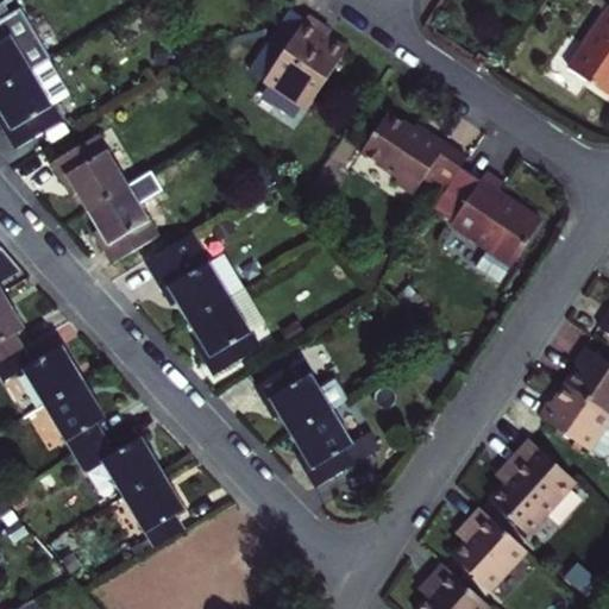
[(608,8),(569,69),(608,96),(608,8)]
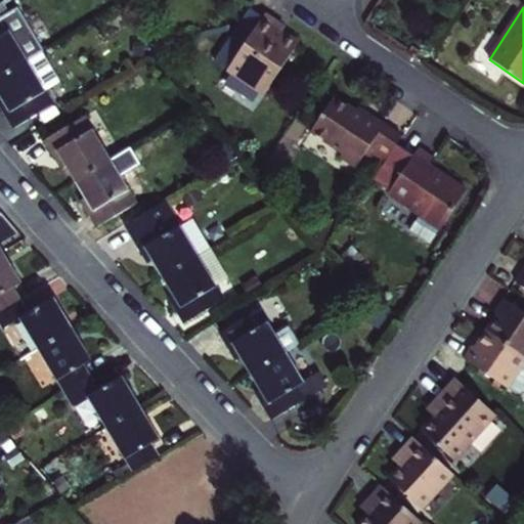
[(0,74),(27,58),(37,52),(12,9),(2,15),(0,10),(0,74)]
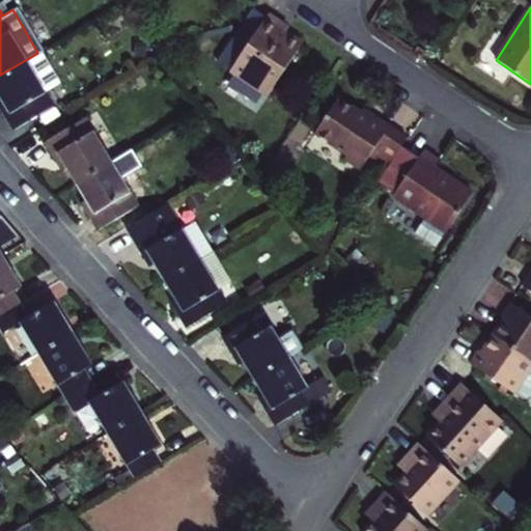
[(283,23),(269,12),(230,71),(268,96),(302,44),(279,28),(283,23)]
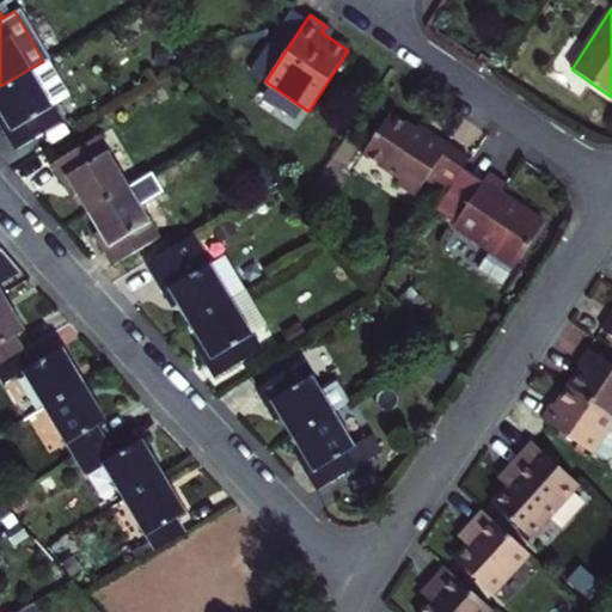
[(43,61),(31,68),(0,86),(0,108),(6,118),(2,121),(17,145),(61,118),(54,106),(72,96),(49,57),(43,61)]
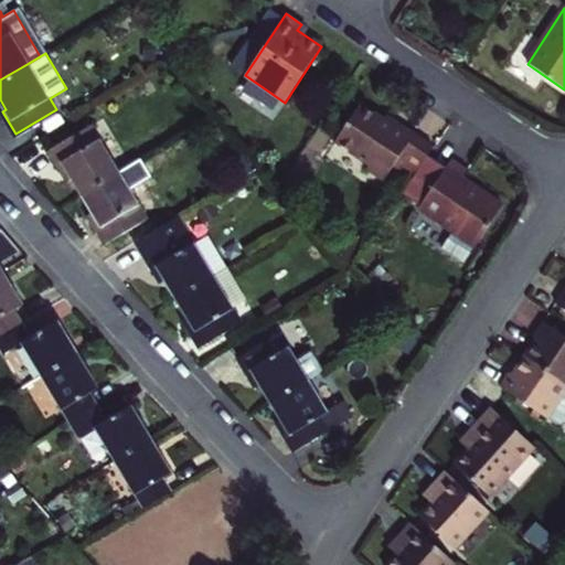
[(425,157),(433,147),(396,123),(393,127),(360,105),(334,142),(368,164),(364,169),(382,181),(395,163),(413,176),(425,157)]
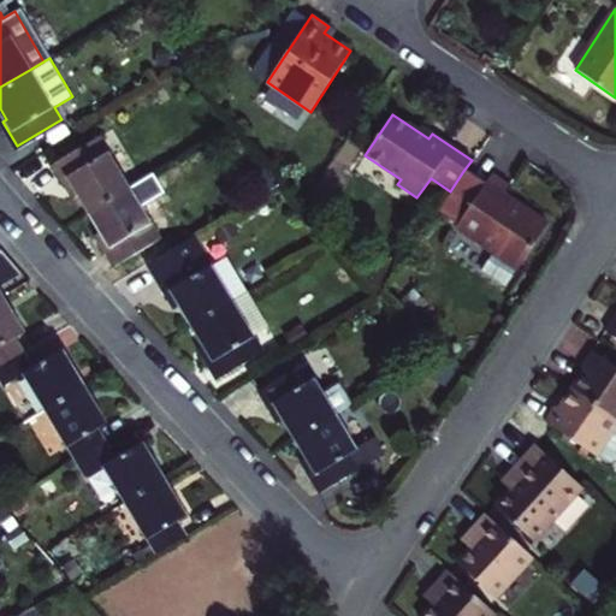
[(80,193),(89,207),(129,183),(99,131),(54,158),(70,184),(73,182),(80,193)]
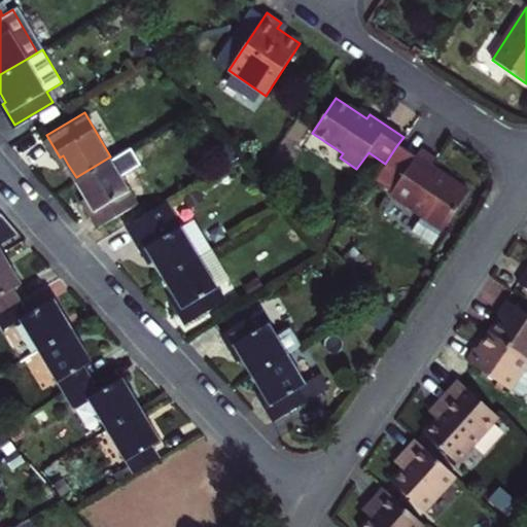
[(390,191),(414,157),(396,146),(385,164),(374,180),(390,191)]
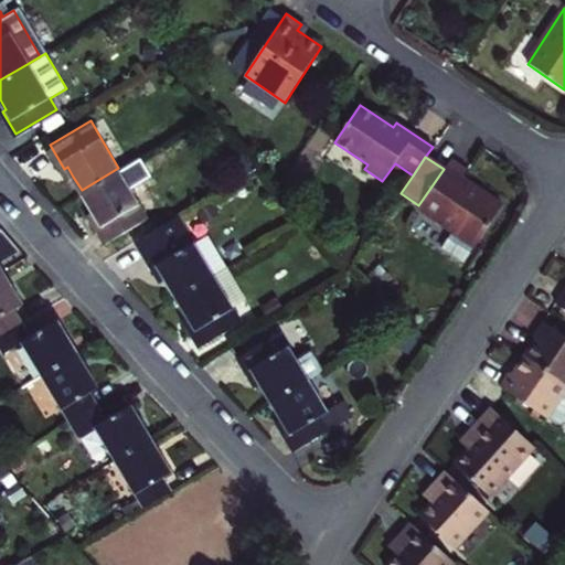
[(440,248),(464,264),(501,206),(459,179),(465,170),(449,160),(444,169),(418,205),(416,210),(450,232),(440,248)]
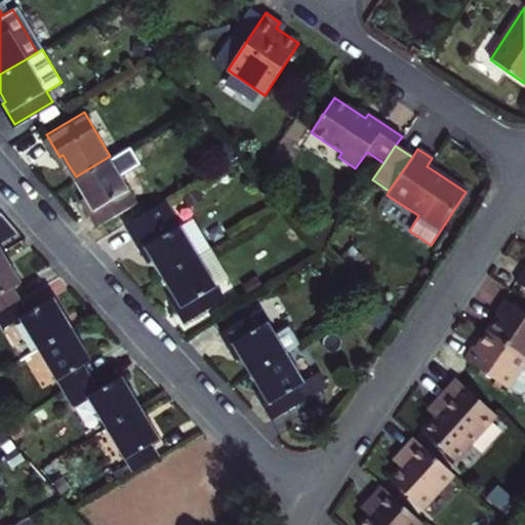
[(135,199),(110,156),(76,176),(83,188),(89,199),(86,201),(98,221),(135,199)]
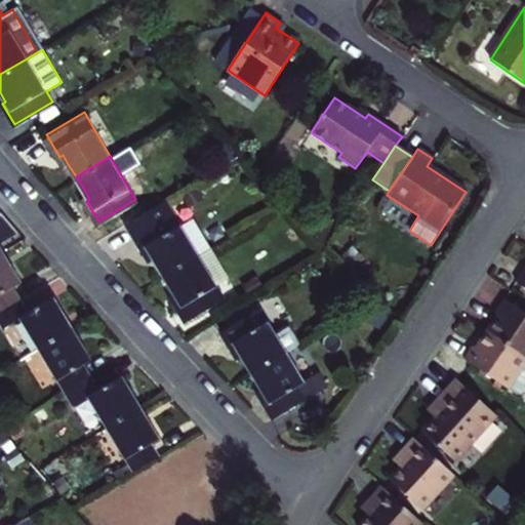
[(155,258),(163,273),(197,252),(211,244),(193,214),(178,223),(164,199),(128,220),(147,251),(150,250),(155,258)]
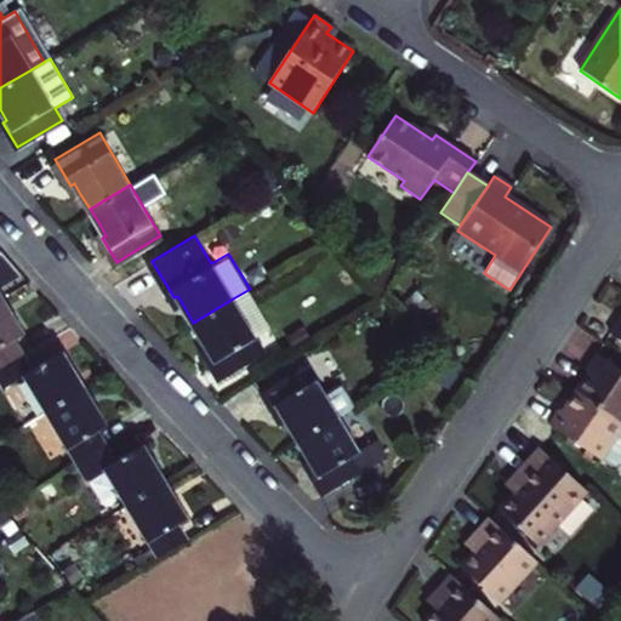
[(250,289),(233,298),(193,323),(200,335),(209,348),(205,351),(221,375),(263,348),(254,334),(272,323),(250,289)]
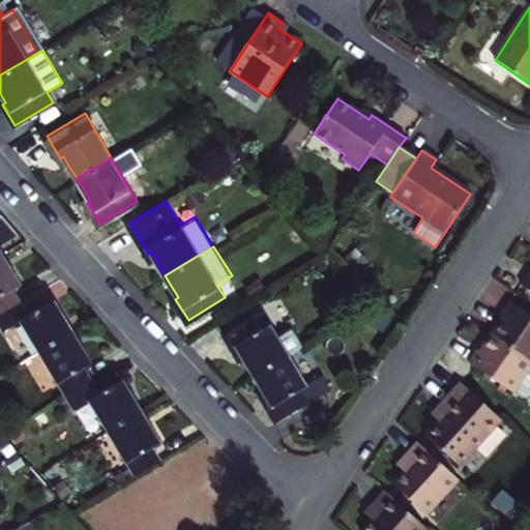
[(0,313),(21,300),(16,291),(22,287),(11,269),(1,252),(0,252),(0,313)]
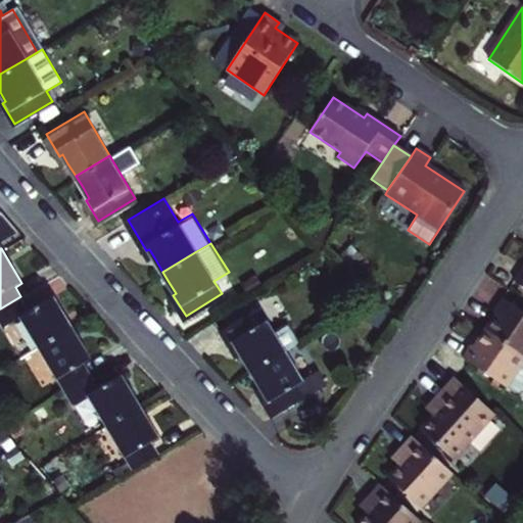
[(19,315),(38,345),(72,325),(61,308),(54,295),(29,311),(20,296),(0,308),(0,321),(2,325),(19,315)]
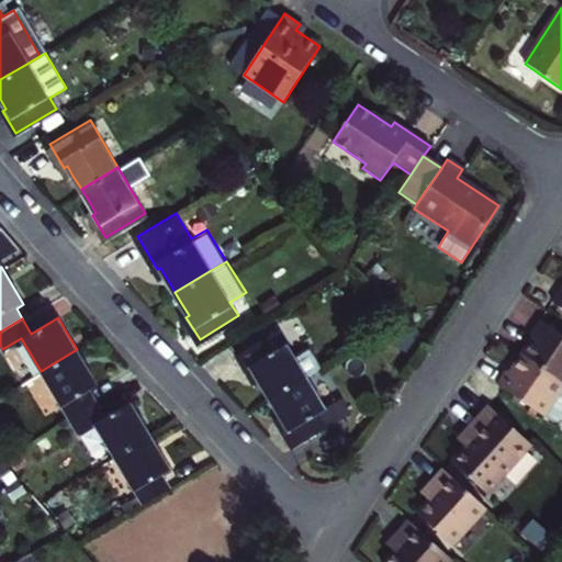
[(536,337),(524,356),(561,381),(561,334),(541,319),(531,334),(536,337)]
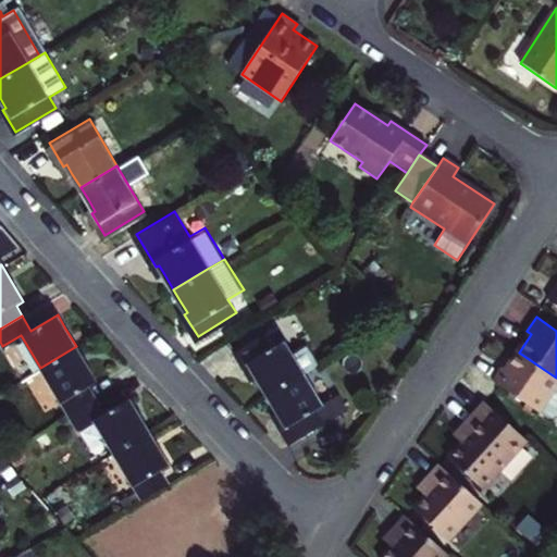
[(264,392),(300,369),(314,360),(299,335),(286,344),(273,323),(233,346),(246,368),(249,367),(255,375),(264,392)]
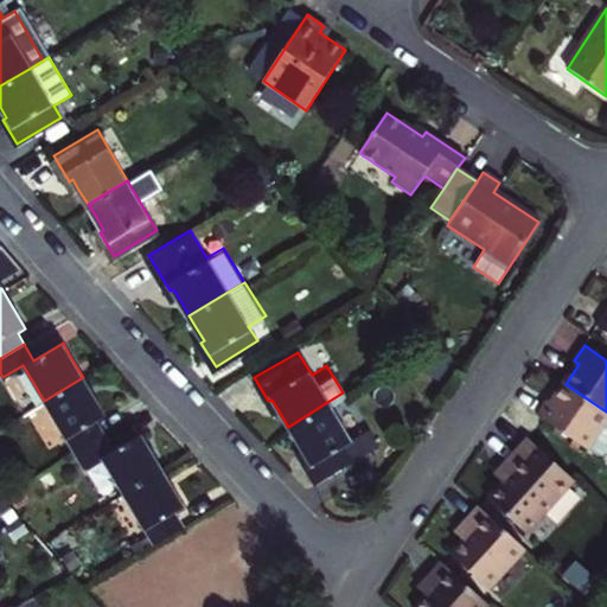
[(44,401),(74,452),(104,433),(97,421),(104,416),(94,397),(83,377),(44,401)]
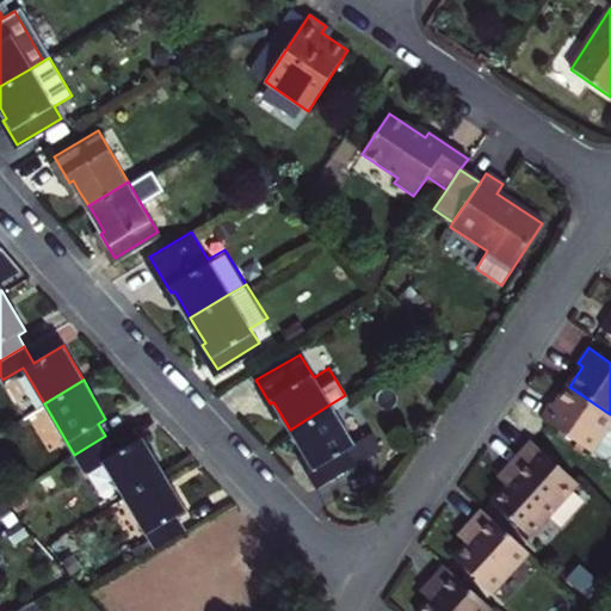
[(610,414),(569,387),(556,406),(551,403),(541,418),(605,461),(609,456),(610,457),(610,414)]
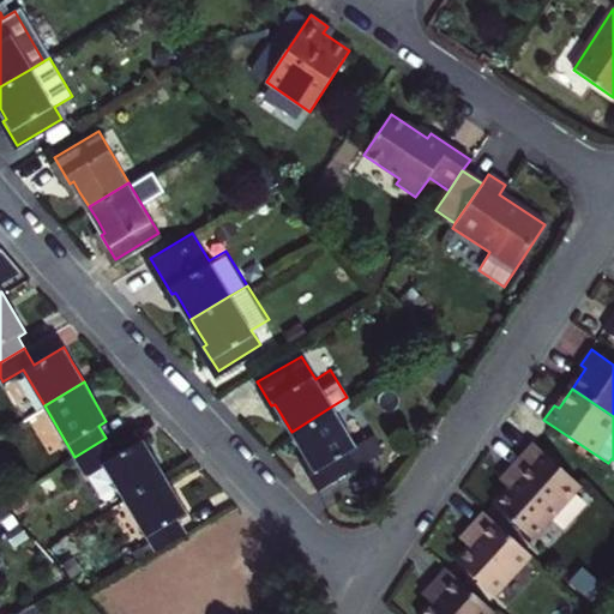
[(351,439),(331,407),(292,432),(300,445),(306,457),(304,458),(318,482),(377,447),(366,429),(351,439)]
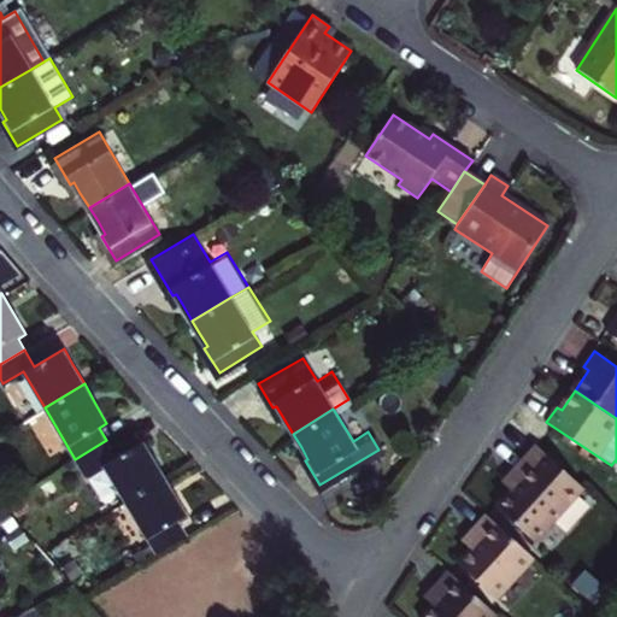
[(104,464),(124,499),(165,476),(154,458),(144,441),(116,457),(106,440),(75,459),(84,475),(104,464)]
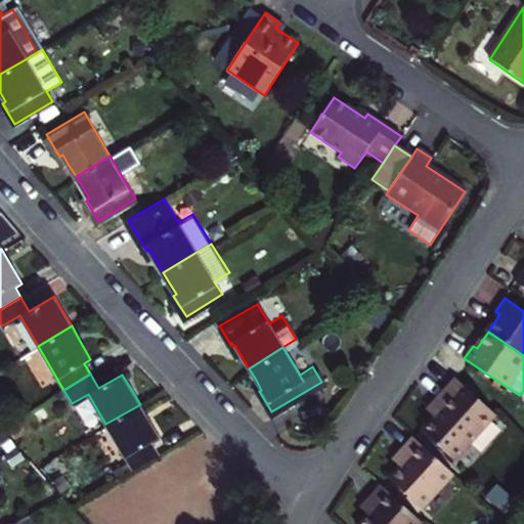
[(432,412),(425,420),(416,431),(445,456),(484,415),(450,379),(426,406),(432,412)]
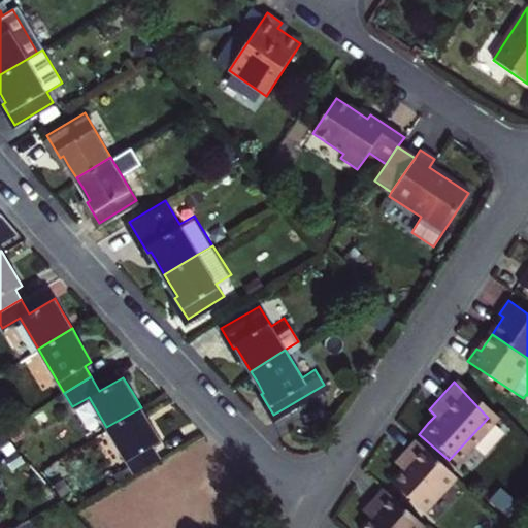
[(151,424),(141,407),(106,427),(132,471),(160,454),(154,444),(160,439),(151,424)]
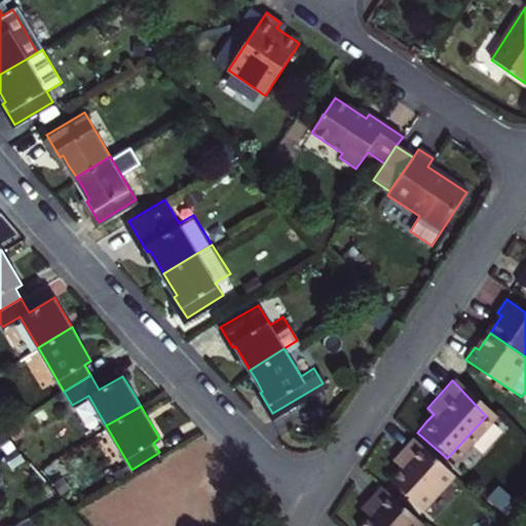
[(434,414),(427,408),(424,412),(421,416),(426,421),(434,414)]
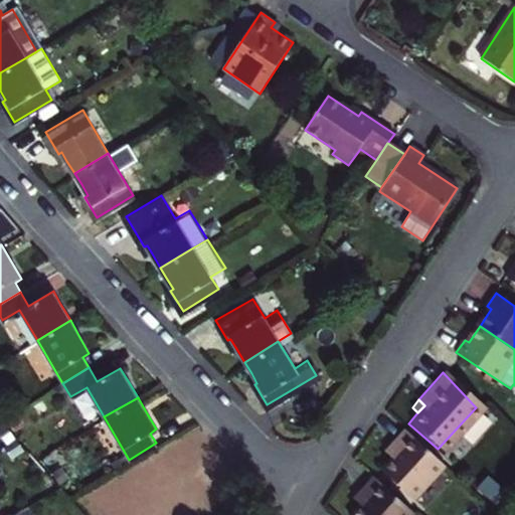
[(406,496),(436,465),(399,433),(387,447),(392,452),(385,459),(376,468),(406,496)]
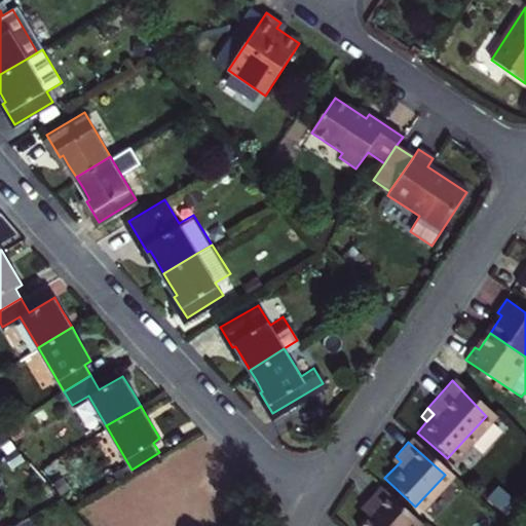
[(401,461),(396,456),(391,460),(388,463),(393,468),(401,461)]
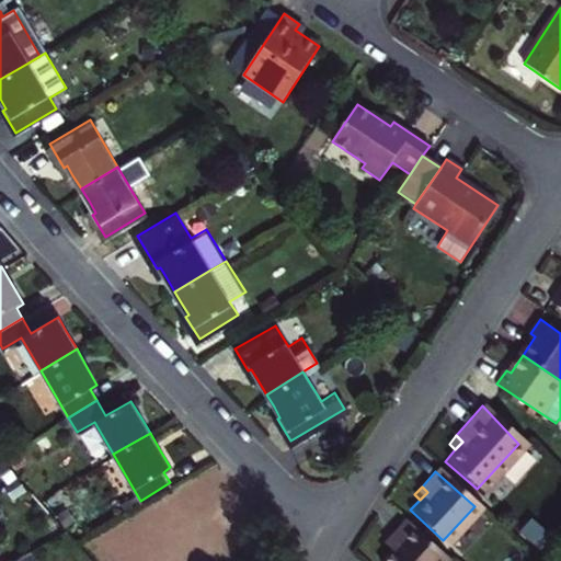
[(380,560),(437,560),(443,557),(403,522),(390,536),(396,541),(388,550),(379,560),(380,560)]
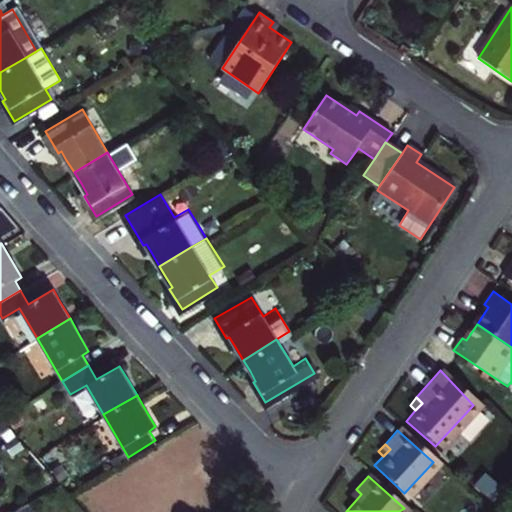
[(361,494),(356,489),(352,494),(349,498),(354,502),(361,494)]
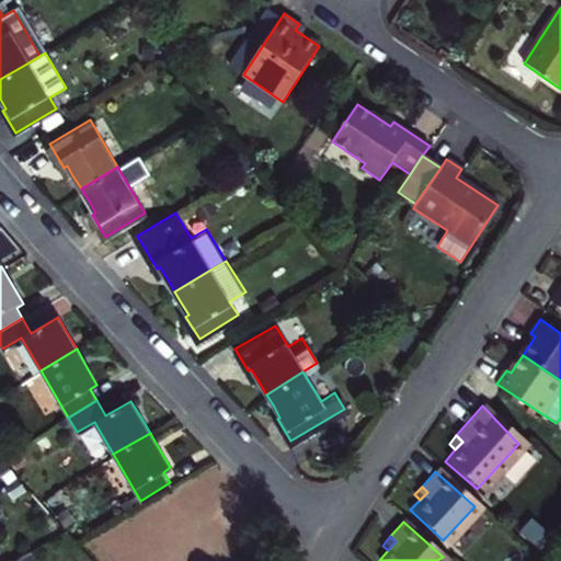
[(35,560),(30,551),(13,560),(35,560)]
